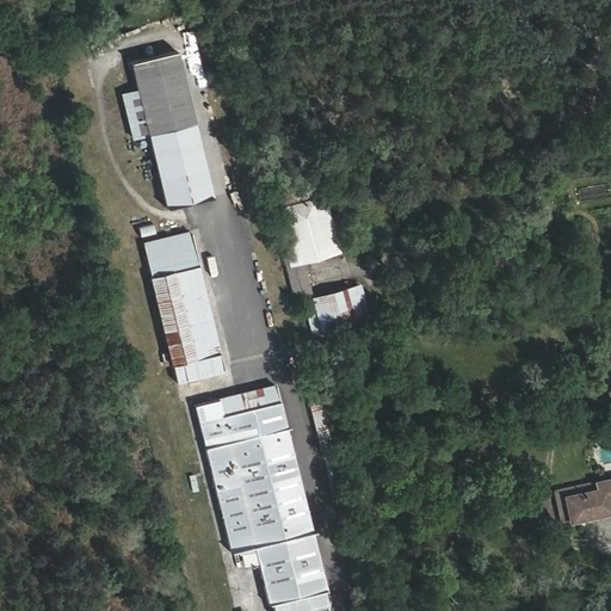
[(150,137),(164,204),(209,196),(183,49),(129,60),(135,90),(121,92),(130,141),(150,137)]
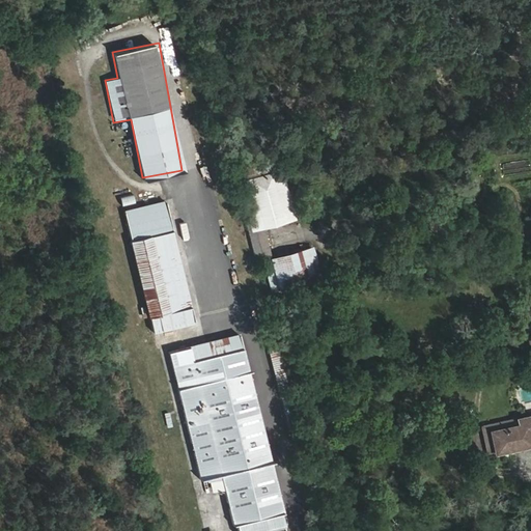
[(263,227),(296,220),(283,169),(239,179),(257,258),(262,257),(270,289),(322,277),(313,246),(271,256),(263,227)]
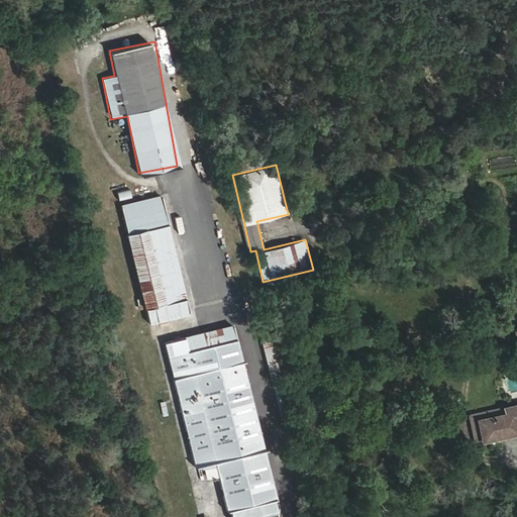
[(129,188),(116,191),(118,201),(131,198),(129,188)]
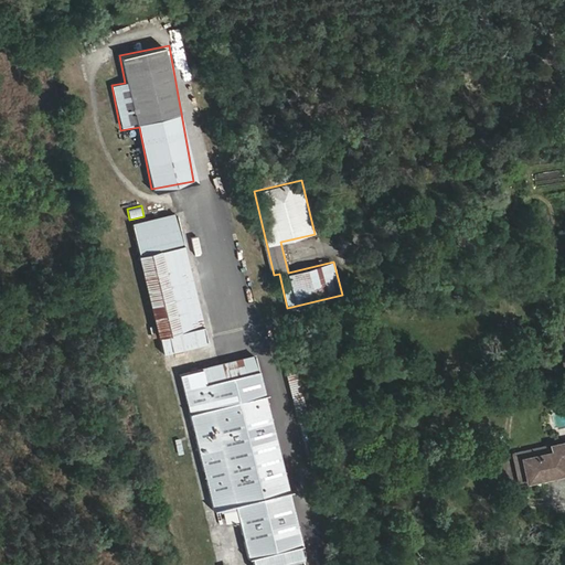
[(206,344),(179,212),(132,222),(159,354),(206,344)]
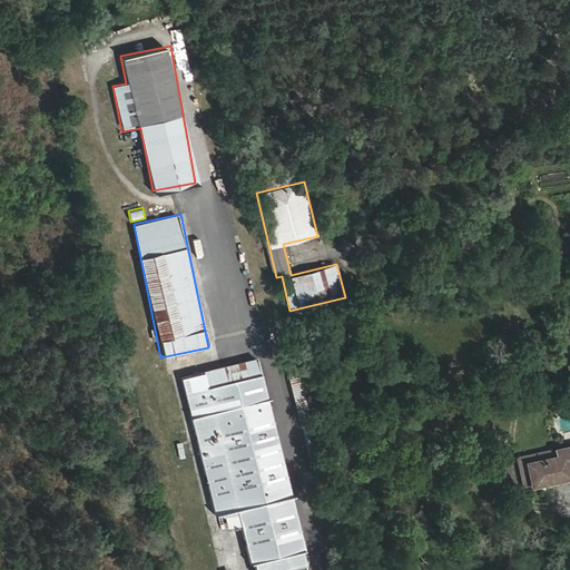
[(304,569),(264,357),(184,373),(212,517),(241,511),(251,569),(304,569)]
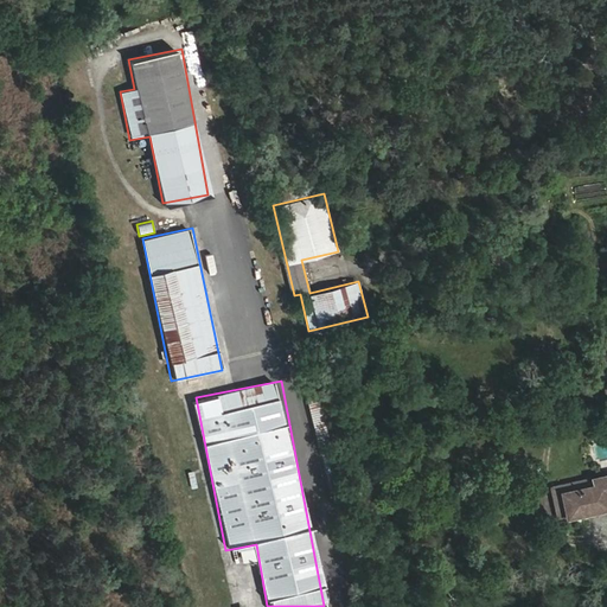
[(305,385),(317,448),(328,446),(315,383),(305,385)]
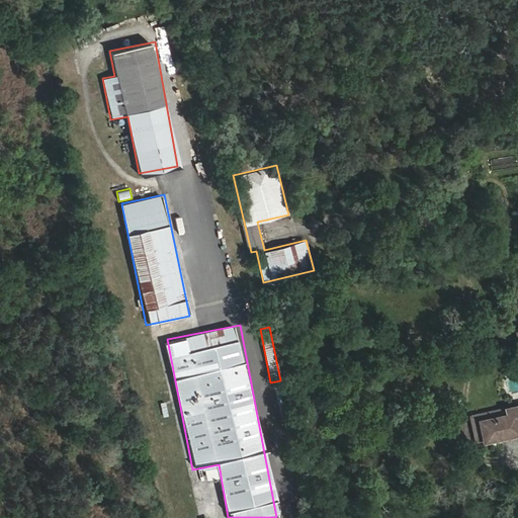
[(165,402),(160,403),(163,416),(168,415),(165,402)]
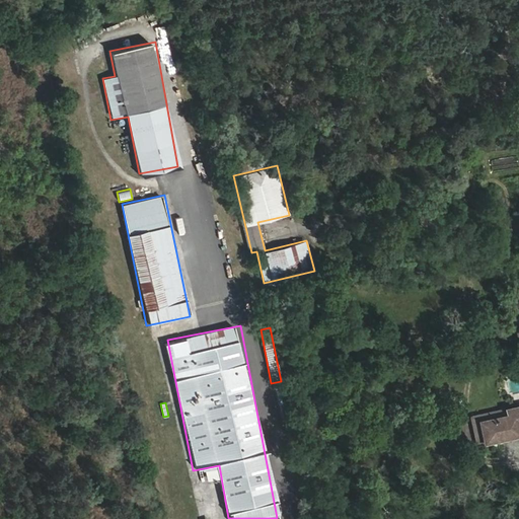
[(500,435),(517,431),(515,422),(518,421),(518,408),(506,411),(507,418),(479,423),(483,443),(502,439),(500,435)]
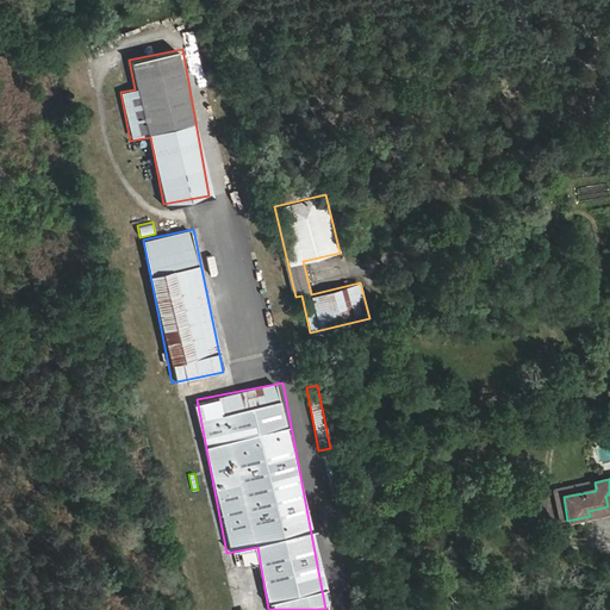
[(609,512),(608,506),(587,511),(590,516),(609,512)]
